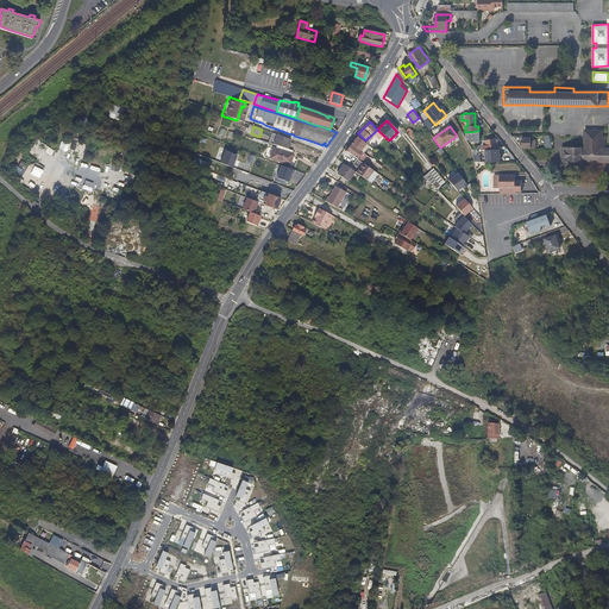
[(409,127),(405,131),(407,133),(403,137),(408,143),(416,136),(409,127)]
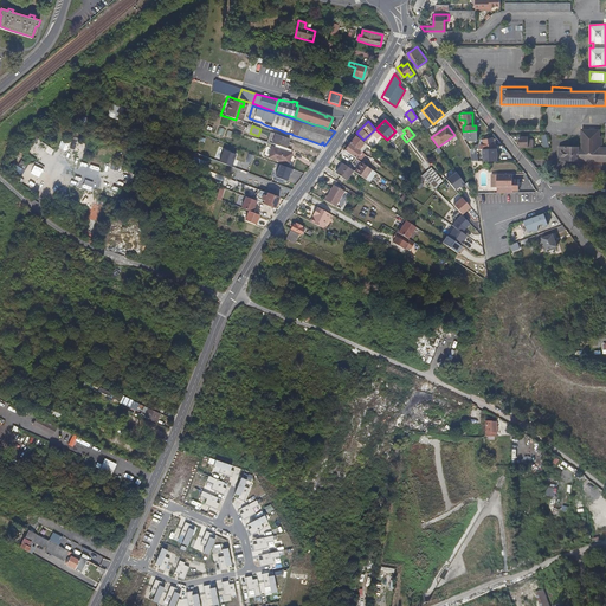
[(605,147),(600,147),(601,135),(598,135),(598,129),(580,129),(580,147),(573,147),(559,146),(558,152),(561,152),(561,160),(594,160),(605,160),(605,147)]
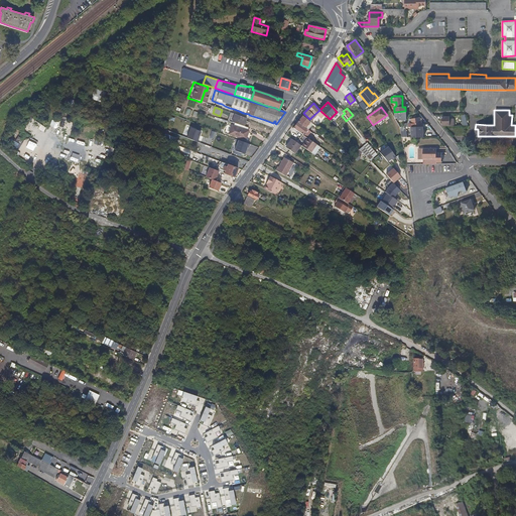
[(396,119),(396,120),(405,120),(405,111),(394,112),(392,112),(396,119)]
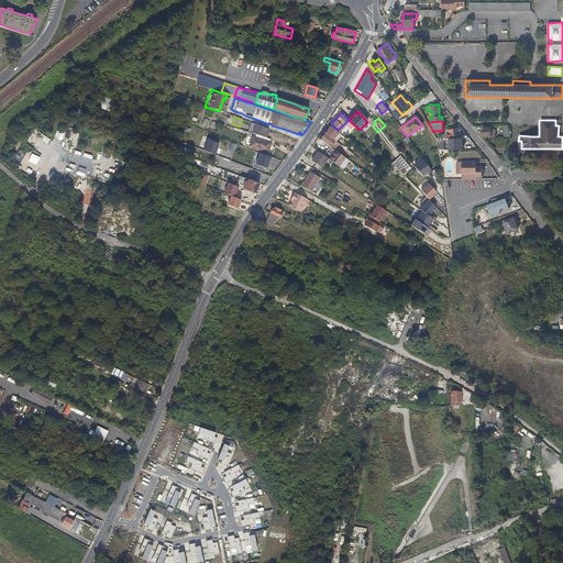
[(256,124),(255,124),(252,133),(256,134),(260,135),(266,138),(269,129),(256,124)]
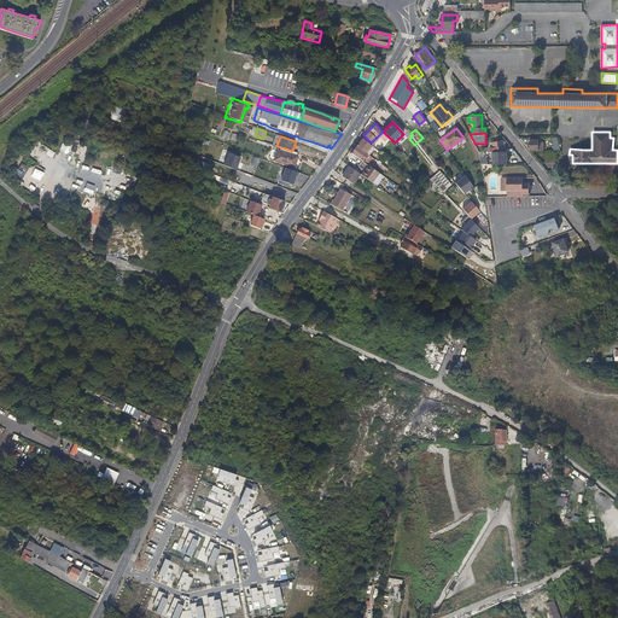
[(363,140),(362,139),(357,145),(362,150),(365,151),(369,144),(363,140)]
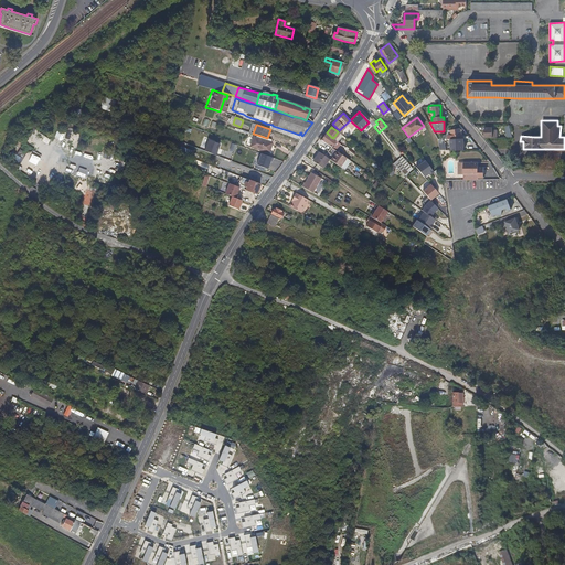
[(457,138),(460,138),(464,138),(462,135),(460,135),(460,129),(450,130),(451,138),(457,138)]
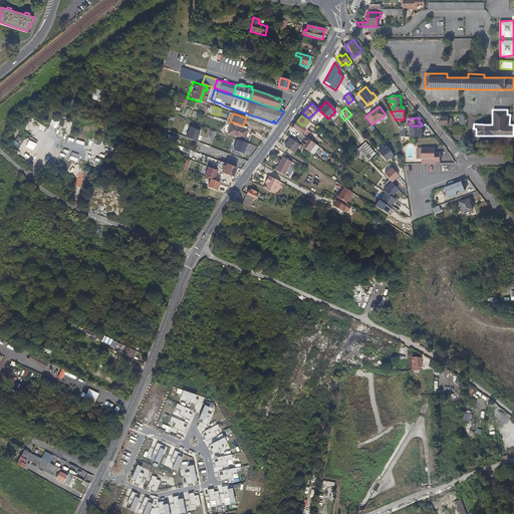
[(301,124),(297,120),(292,127),(296,130),(300,133),(304,126),(303,125),(301,124)]
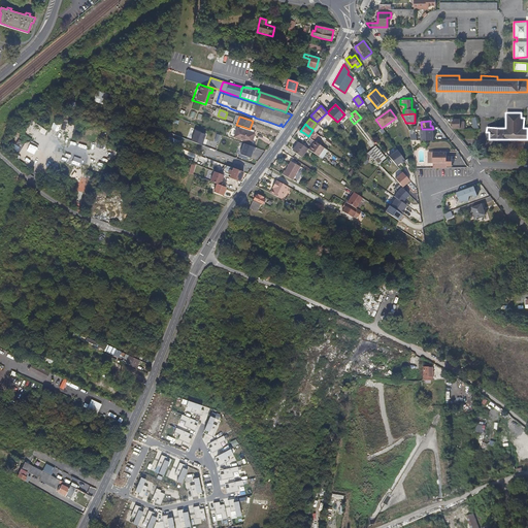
[(243,127),(240,126),(239,128),(237,128),(234,136),(240,138),(250,141),(253,133),(252,133),(253,130),(250,129),(243,127)]
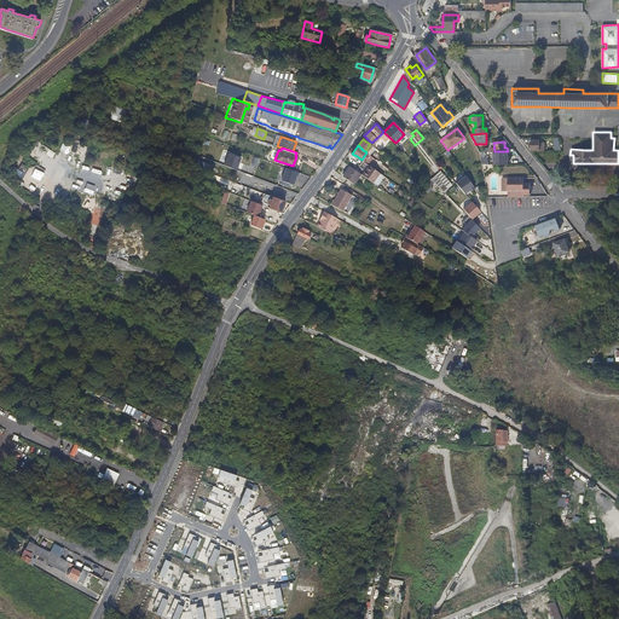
[(226,151),(221,165),(236,169),(242,156),(226,151)]
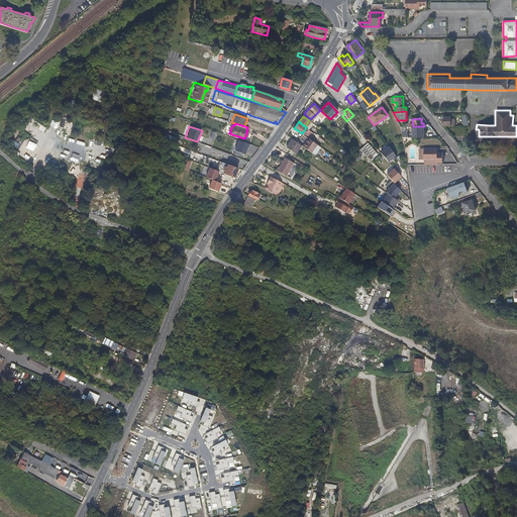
[(413,126),(413,136),(424,136),(424,126),(421,126),(418,126),(413,126)]
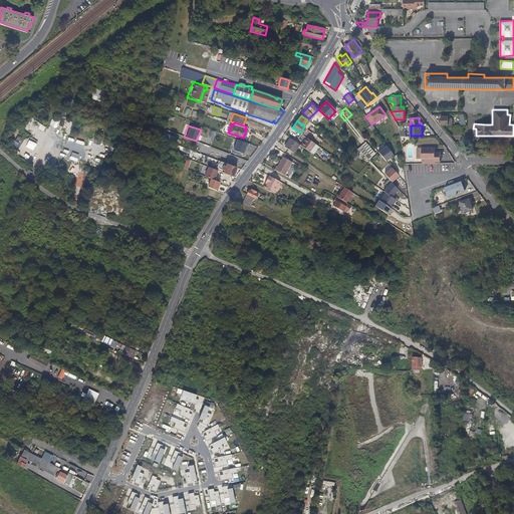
[(306,138),(301,134),(298,138),(303,141),(301,146),(302,147),(306,150),(310,152),(314,155),(320,147),(316,144),(306,138)]
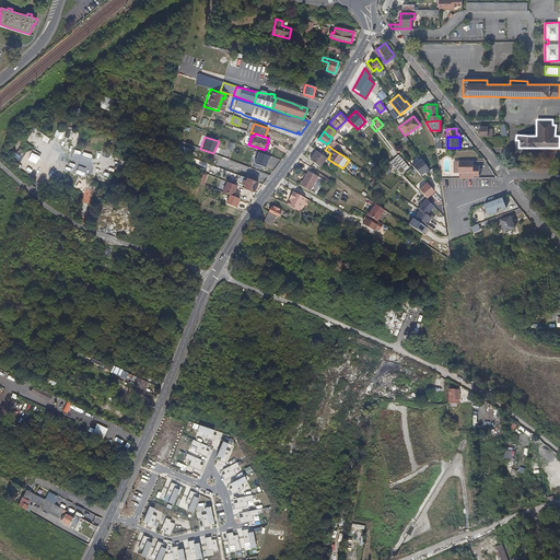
[(21,160),(24,151),(18,149),(14,158),(21,160)]
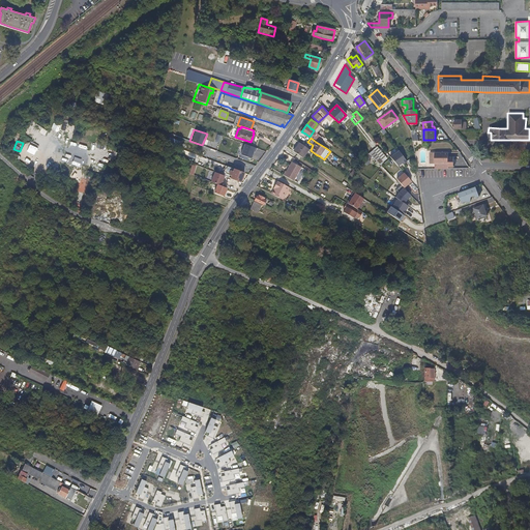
[(300,143),(299,143),(294,151),(303,157),(308,149),(306,147),(300,143)]
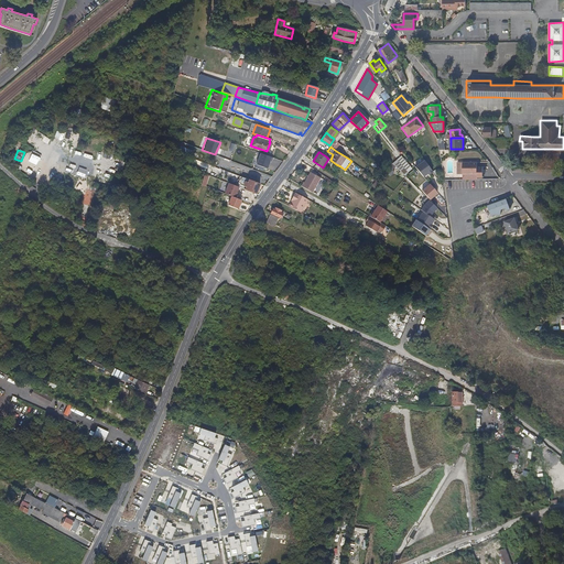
[(257,164),(267,169),(270,161),(271,161),(272,158),(261,153),(257,164)]
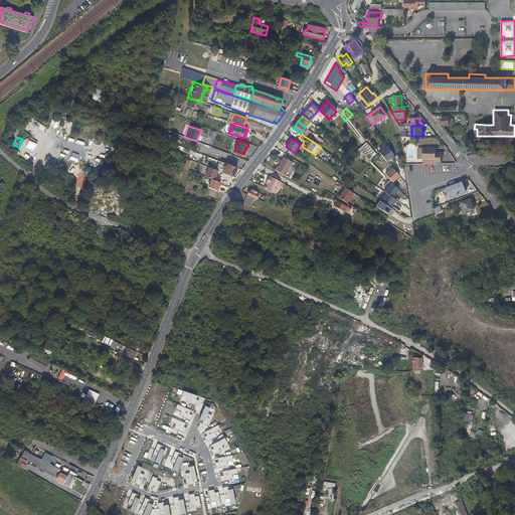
[(369,161),(377,154),(366,142),(358,149),(369,161)]
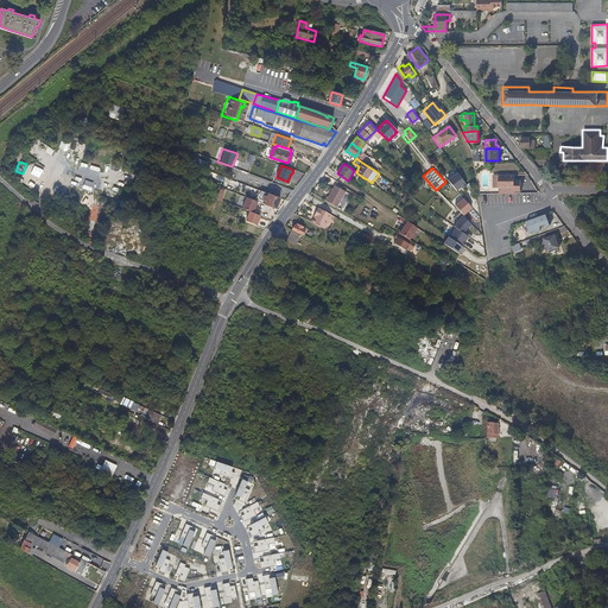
[(31,181),(39,184),(43,176),(35,172),(31,181)]
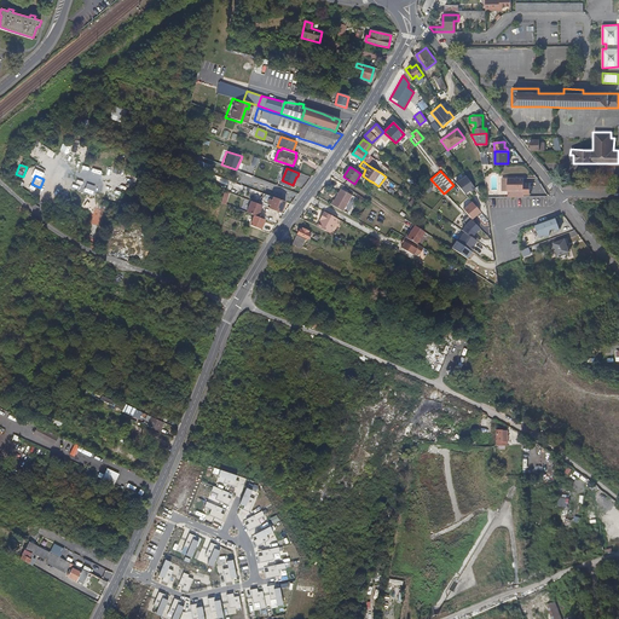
[(466,175),(456,183),(464,195),(474,187),(466,175)]
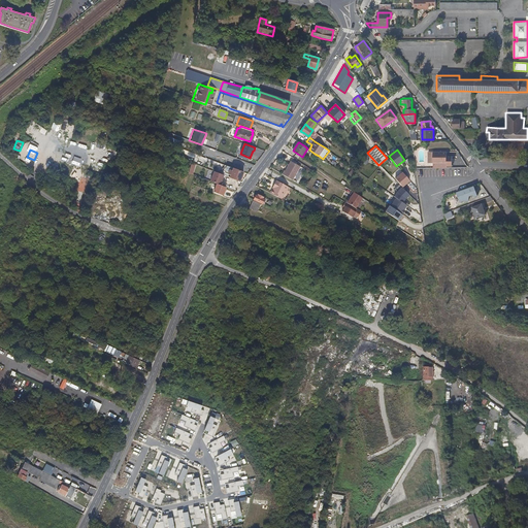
[(433,152),(433,162),(447,162),(447,166),(452,166),(452,156),(447,156),(447,152),(433,152)]
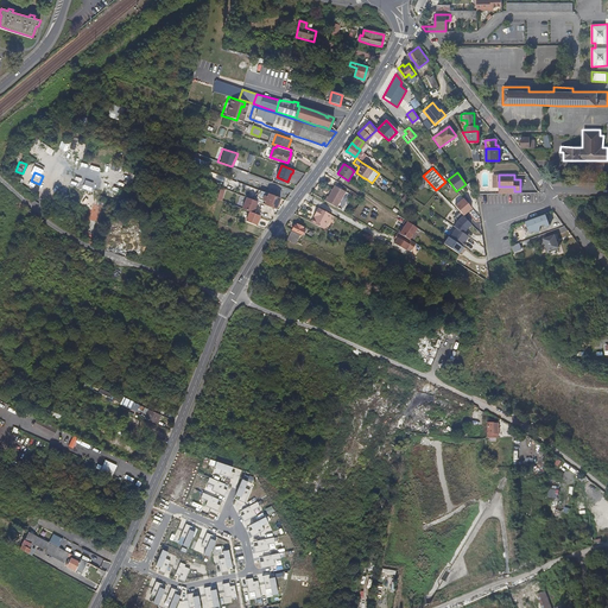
[(101,190),(108,192),(111,184),(105,182),(101,190)]
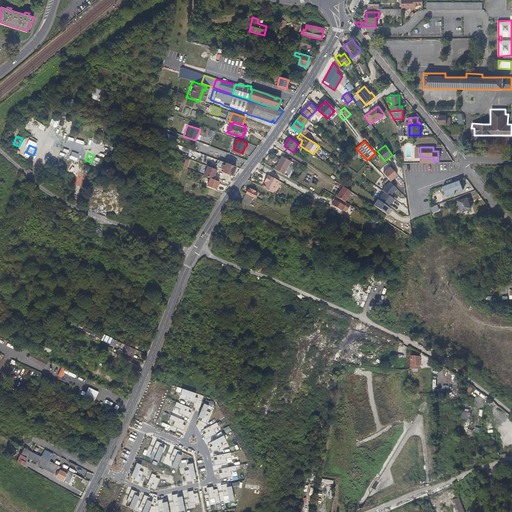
[(284,154),(284,153),(278,163),(277,163),(275,167),(285,173),(289,166),(293,159),(284,154)]
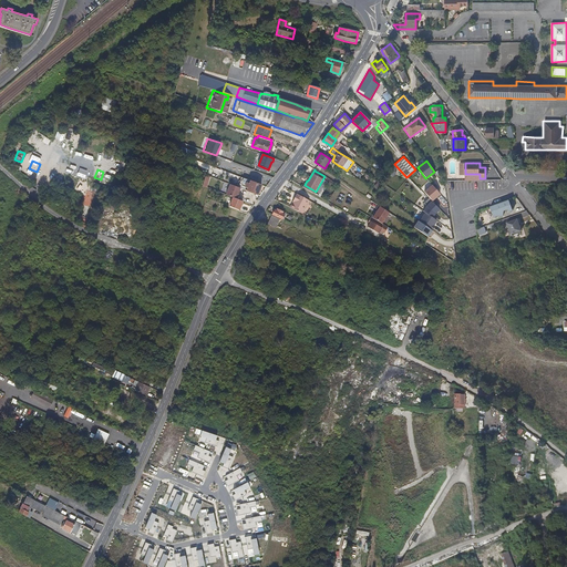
[(257,194),(261,185),(247,179),(244,178),(243,181),(245,182),(244,186),(246,187),(245,189),(257,194)]
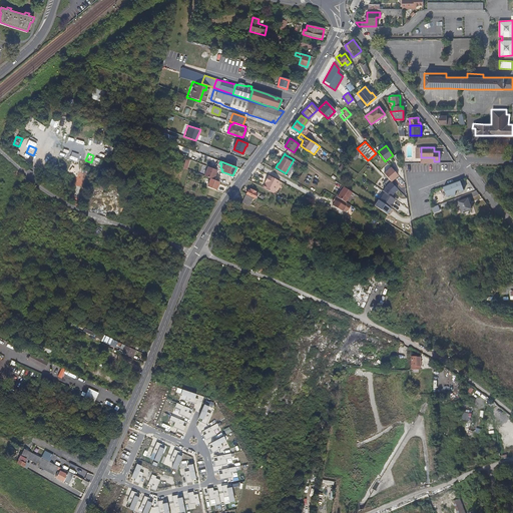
[(382,171),(390,181),(398,175),(390,165),(382,171)]
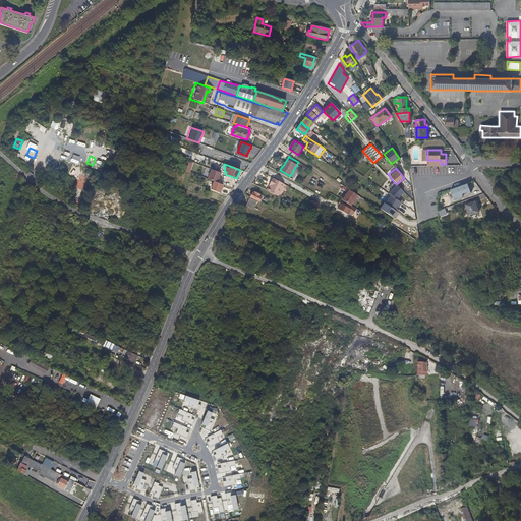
[(217,171),(211,169),(208,179),(211,180),(214,181),(217,182),(220,172),(217,171)]
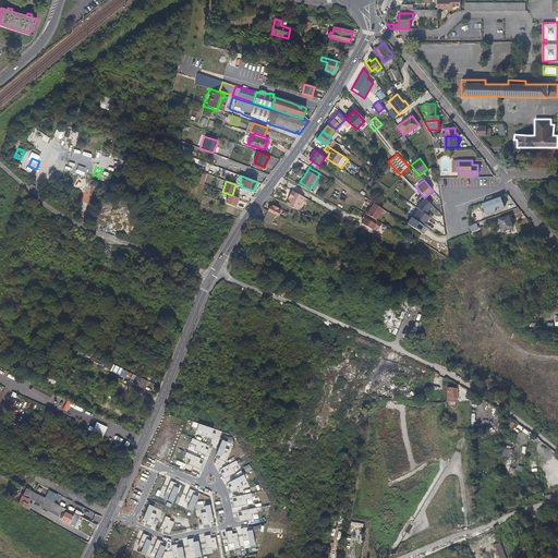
[(287,204),(294,207),(299,209),(304,196),(302,195),(292,190),(289,197),(290,198),(287,204)]
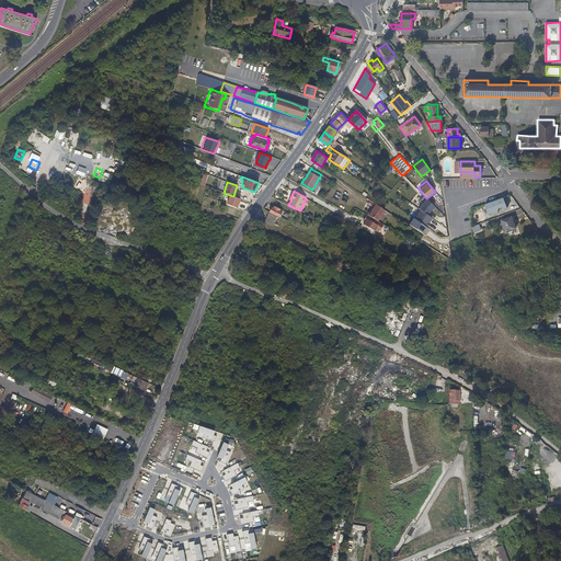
[(236,208),(240,199),(233,196),(230,195),(226,205),(232,207),(236,208)]
